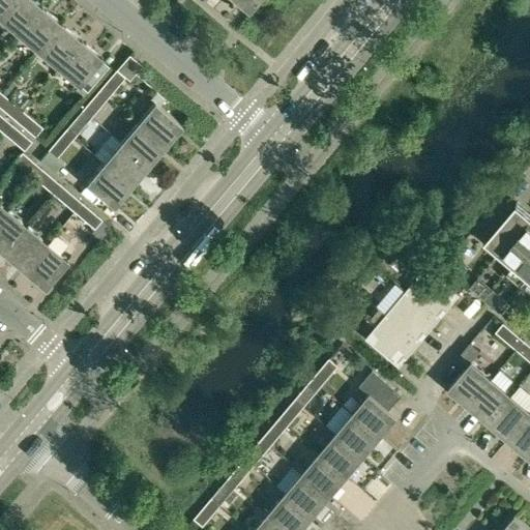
[(0,0),(0,15),(12,0),(0,0)]
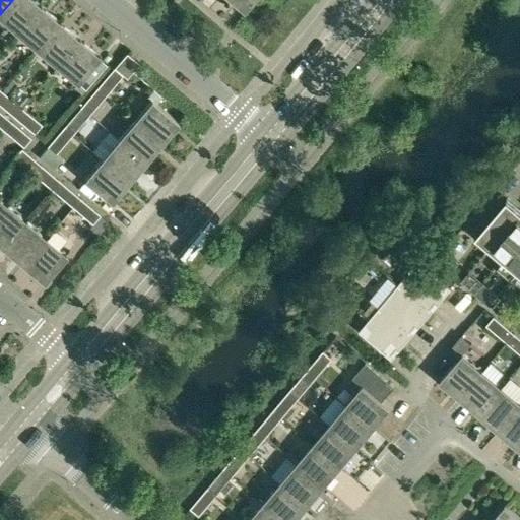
[(12,0),(0,14),(0,18),(17,34),(41,6),(33,0),(12,0)]
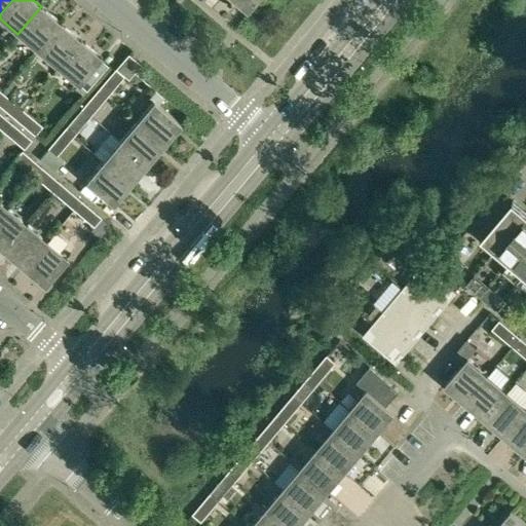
[(255,0),(232,0),(246,11),(255,0)]
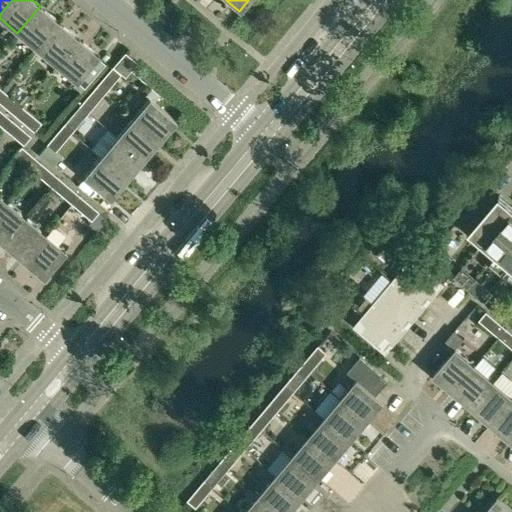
[(60,23),(40,6),(17,33),(37,50),(60,23)]
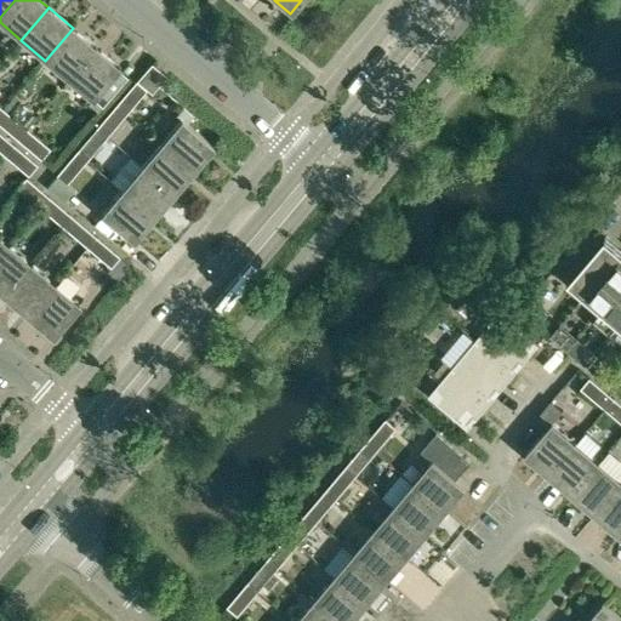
[(73,28),(45,61),(68,80),(96,47),(73,28)]
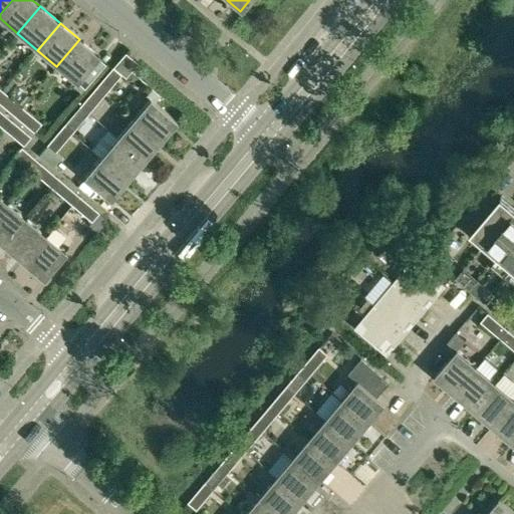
[(98,55),(79,39),(56,66),(75,82),(98,55)]
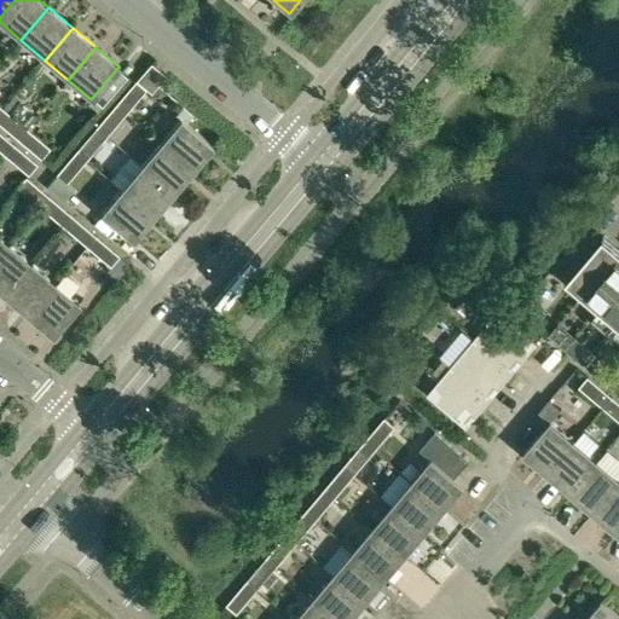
[(136,81),(115,104),(126,113),(145,90),(136,81)]
